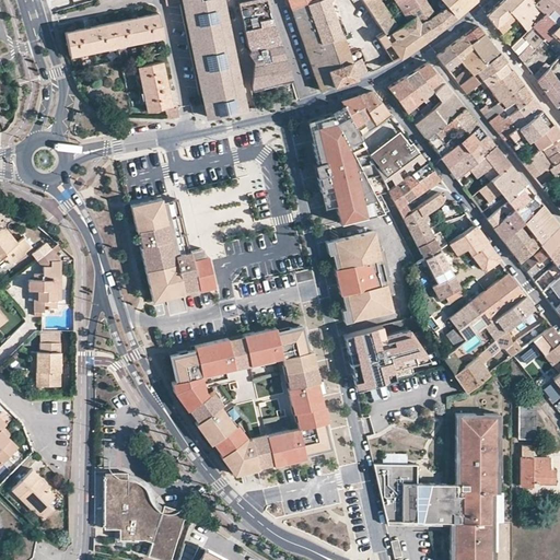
[(182,0),(207,118),(245,111),(221,0),(182,0)]
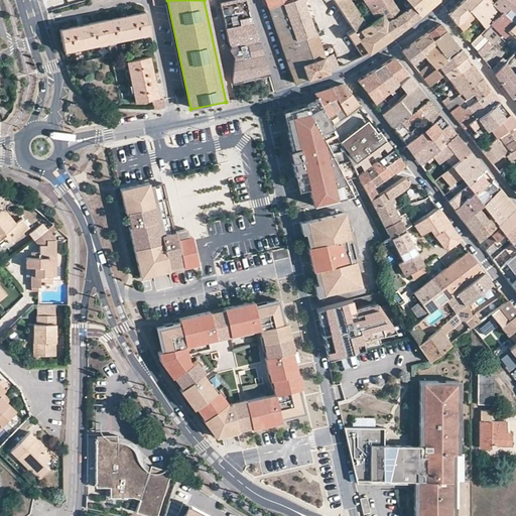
[(218,0),(226,38),(228,45),(230,45),(250,41),(246,22),(241,0),(218,0)]
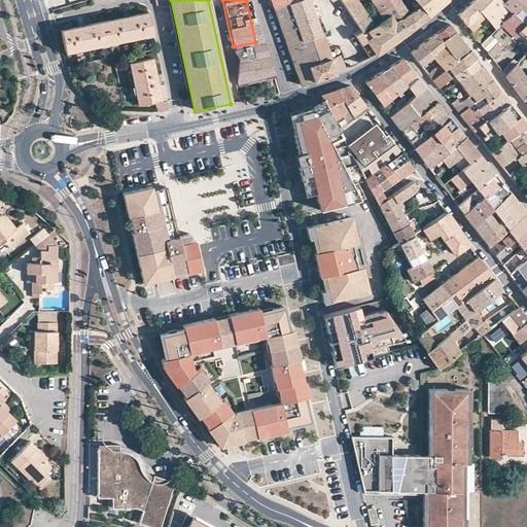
[(292,0),(286,3),(300,41),(320,33),(312,11),(308,0),(292,0)]
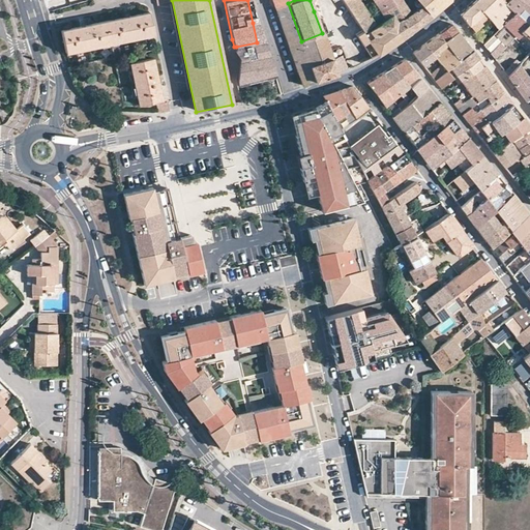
[(357,0),(342,0),(353,17),(362,30),(363,31),(374,24),(357,0)]
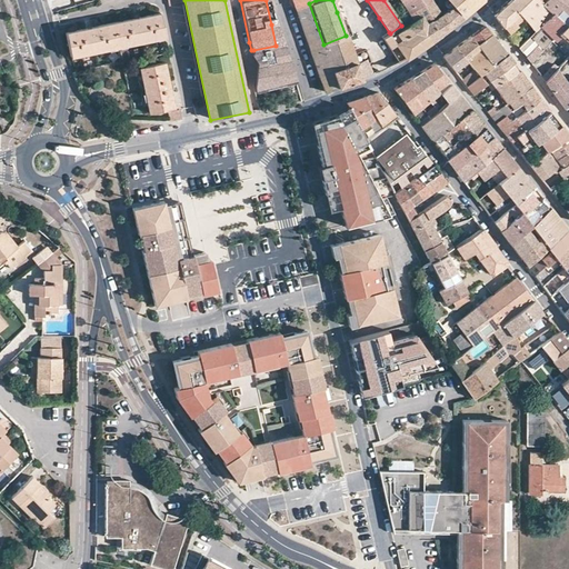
[(430,20),(427,22),(412,3),(410,0),(399,0),(415,21),(429,42),(440,35),(430,20)]
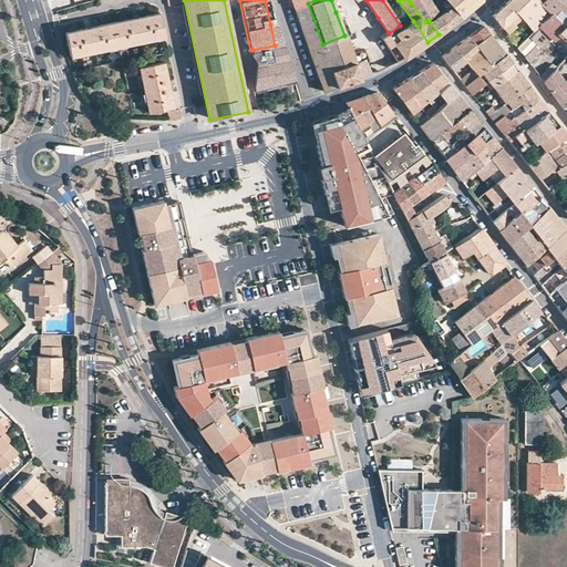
[(437,16),(428,0),(409,0),(411,3),(425,22),(429,20),(439,34),(460,19),(450,7),(437,16)]
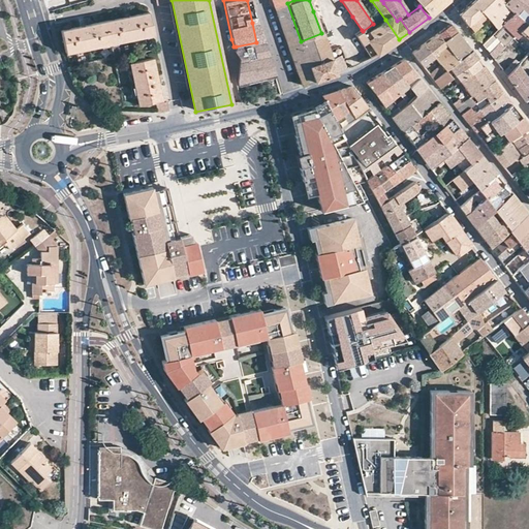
[(429,18),(448,0),(426,0),(427,0),(419,6),(429,18)]
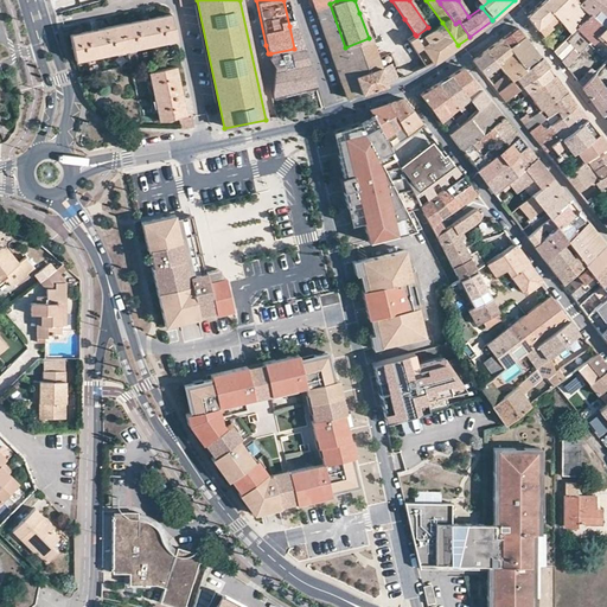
[(579,2),(575,0),(543,0),(526,17),(536,30),(544,23),(555,14),(569,33),(577,27),(588,14),(577,4),(579,2)]
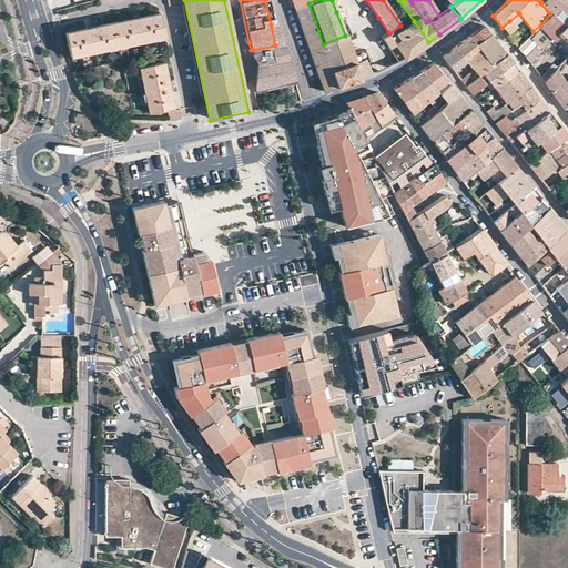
[(565,26),(567,21),(567,0),(543,0),(541,2),(540,3),(550,13),(565,26)]
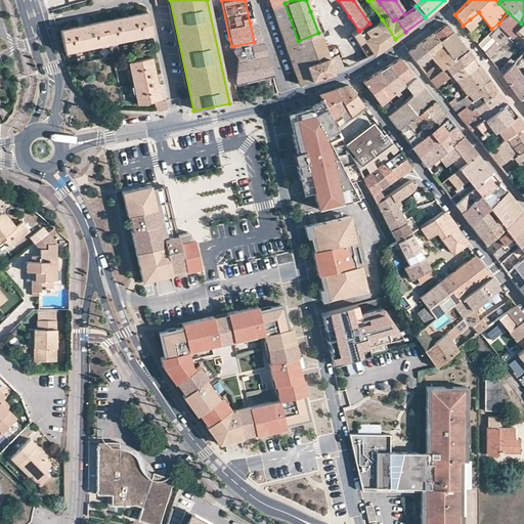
[(285,3),(272,7),(294,72),(307,67),(298,41),(285,3)]
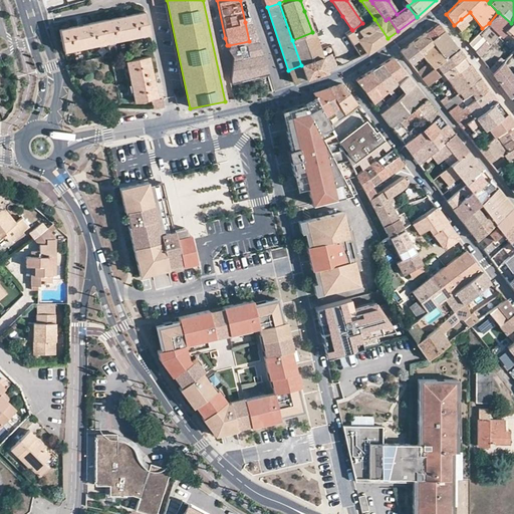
[(63,51),(149,33),(145,12),(59,29),(63,51)]
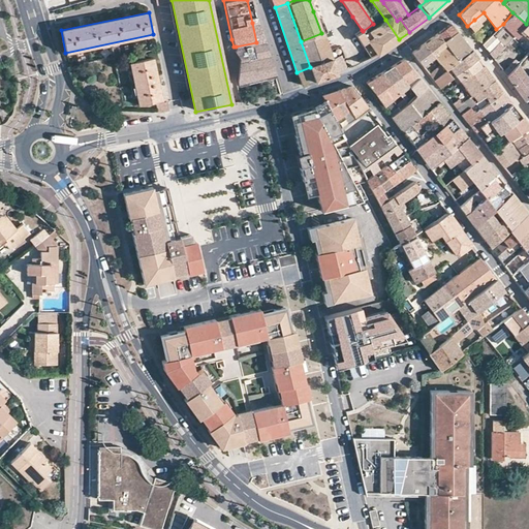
[(519,33),(526,24),(512,12),(503,24),(516,36),(519,33)]
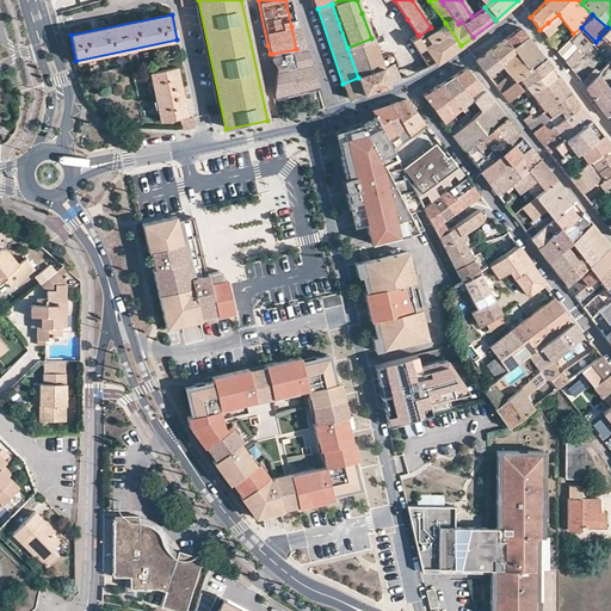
[(436,62),(439,60),(461,45),(445,23),(420,38),(436,62)]
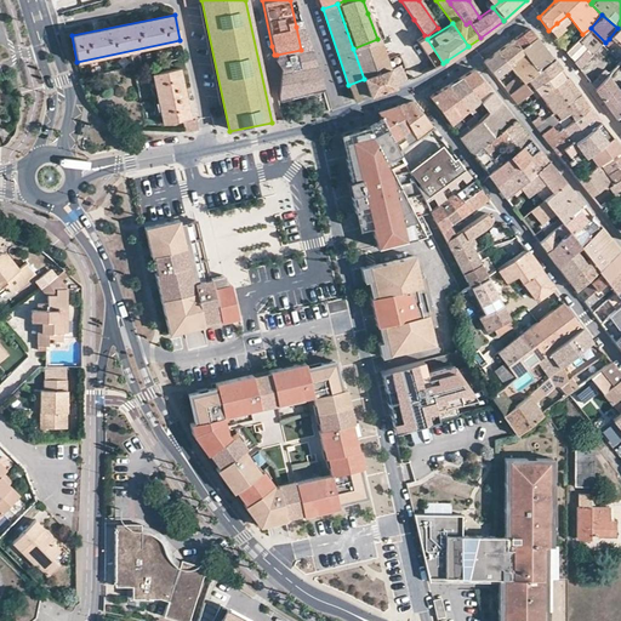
[(560,28),(557,23),(548,30),(552,35),(560,28)]
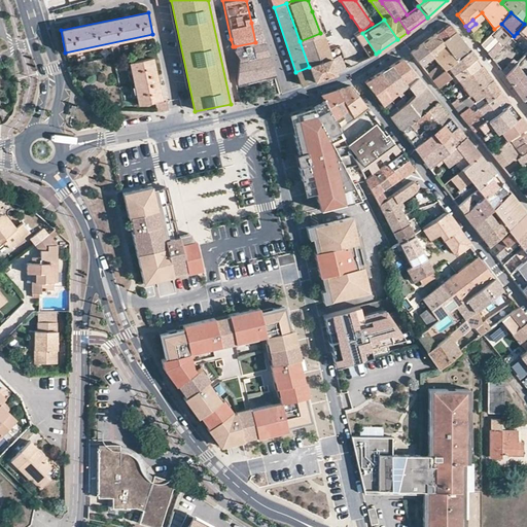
[(526,20),(524,24),(517,33),(524,39),(514,50),(521,58),(526,51),(526,20)]
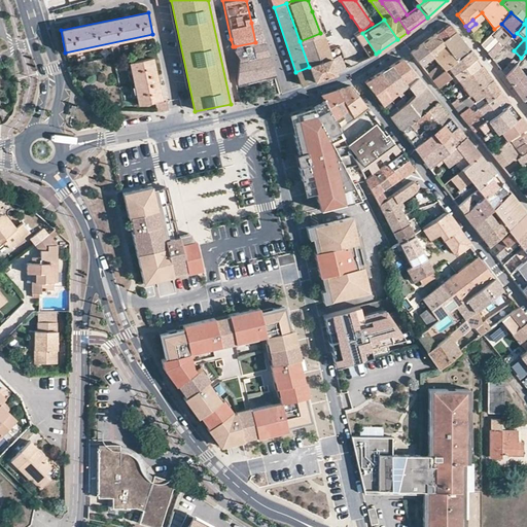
[(455,32),(449,24),(436,33),(442,40),(455,32)]
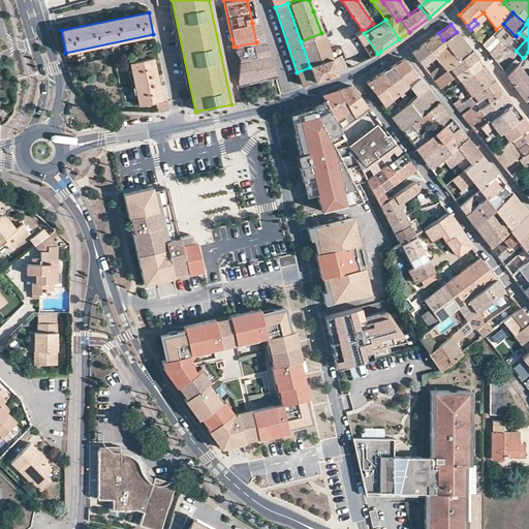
[(471,50),(457,32),(443,40),(446,44),(445,44),(458,60),(471,50)]
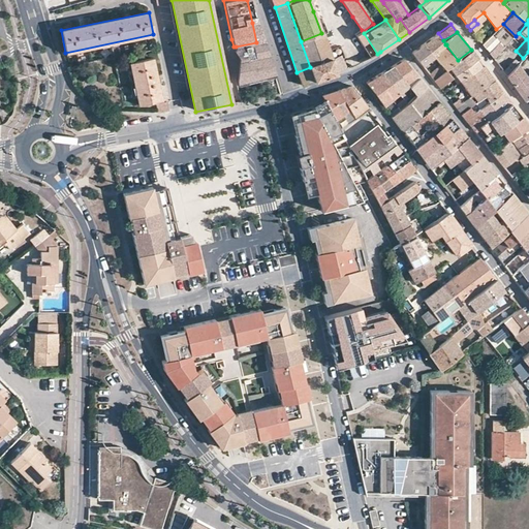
[(297,72),(302,86),(336,73),(344,69),(340,56),(331,60),(321,33),(301,41),(310,67),(297,72)]
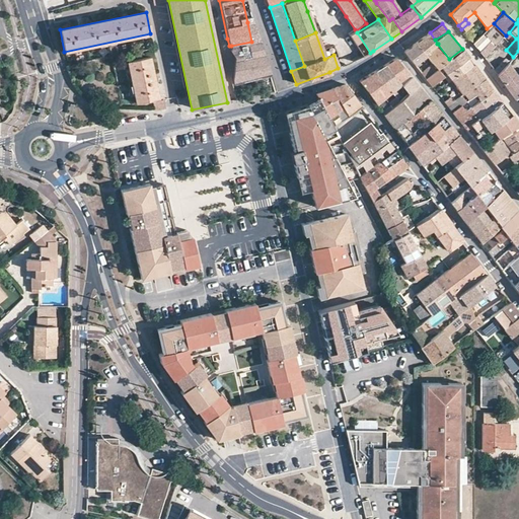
[(435,40),(430,32),(416,44),(425,54),(437,44),(438,44),(435,40)]
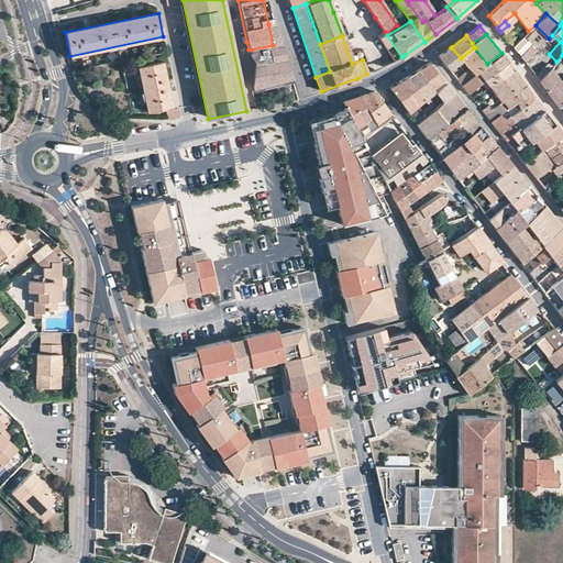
[(528,42),(523,37),(512,47),(517,53),(528,42)]
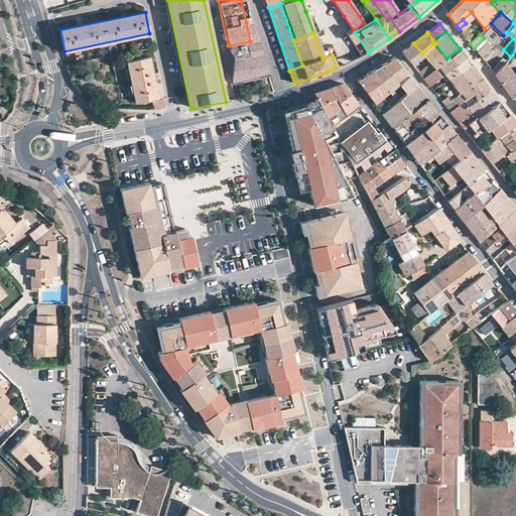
[(251,48),(250,41),(230,45),(237,51),(251,48)]
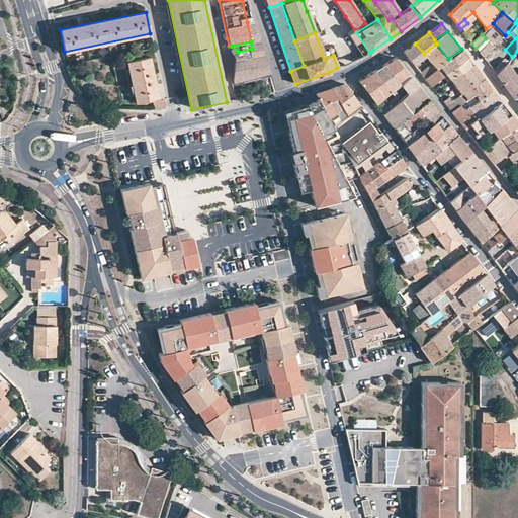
[(495,47),(490,41),(479,53),(483,58),(495,47)]
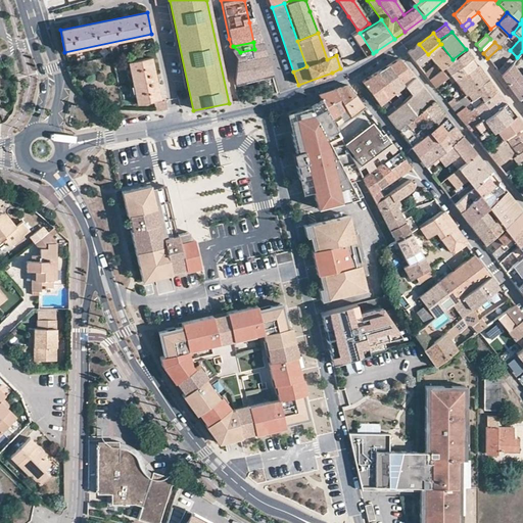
[(428,54),(419,44),(408,52),(417,64),(428,54)]
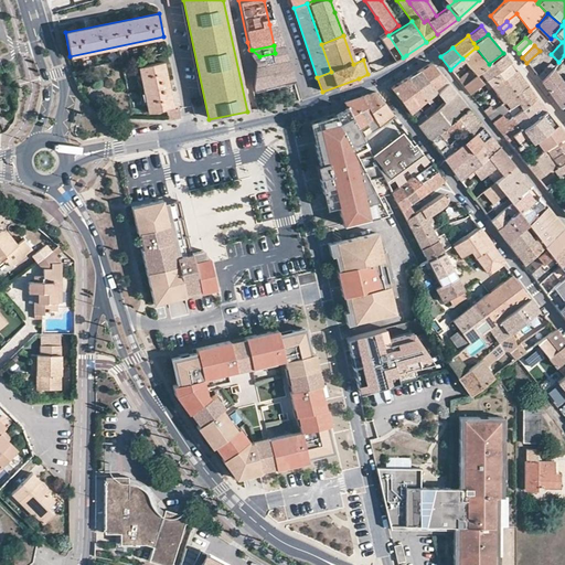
[(476,48),(462,59),(470,67),(458,78),(458,80),(464,85),(476,75),(476,74),(480,71),(489,64),(476,48)]
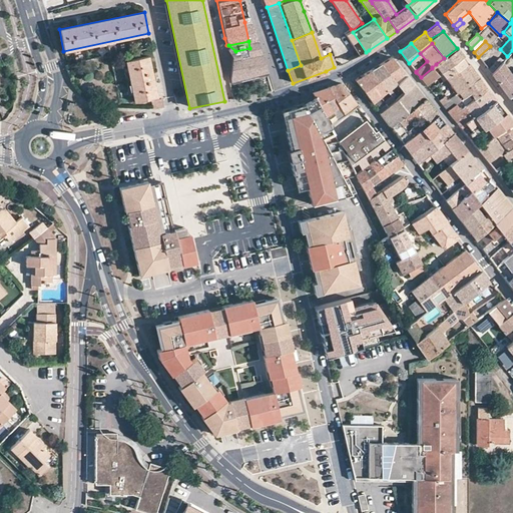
[(463,56),(457,48),(444,58),(436,64),(441,72),(463,56)]
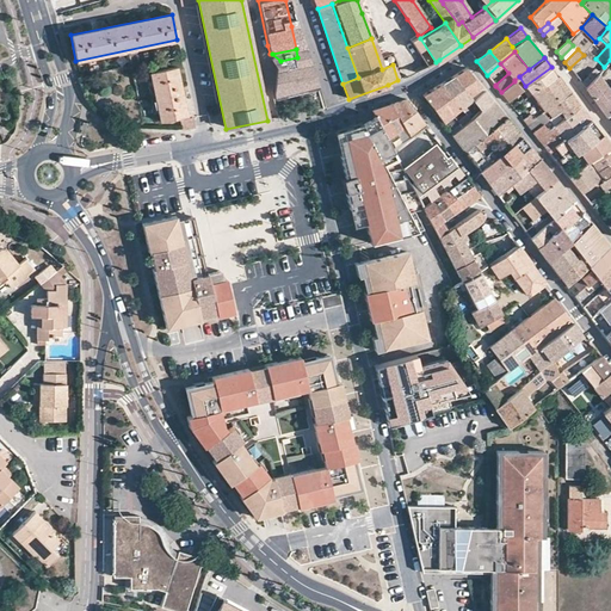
[(481,86),(467,67),(454,75),(469,96),(481,86)]
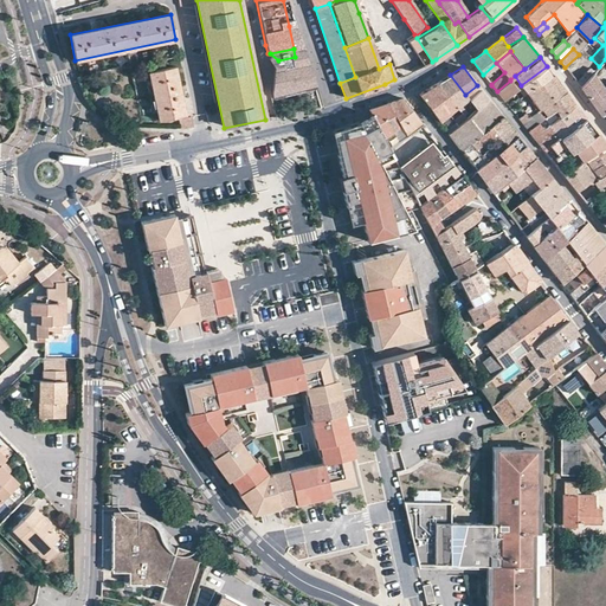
[(553,75),(547,66),(521,85),(527,94),(553,75)]
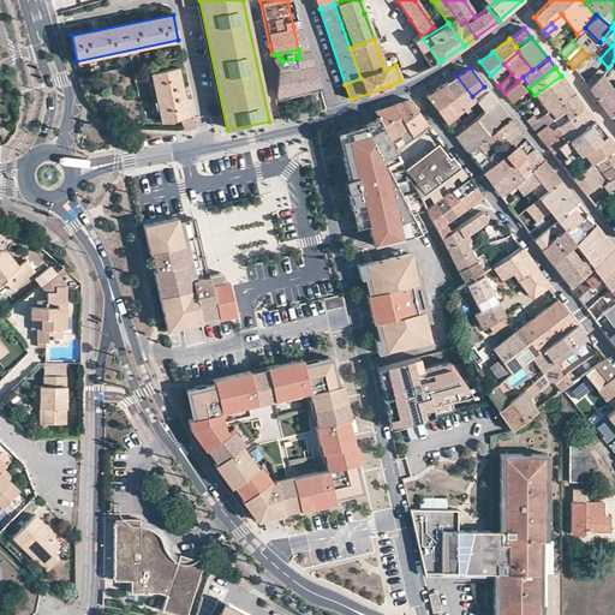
[(603,73),(598,70),(586,83),(590,88),(602,75),(603,73)]
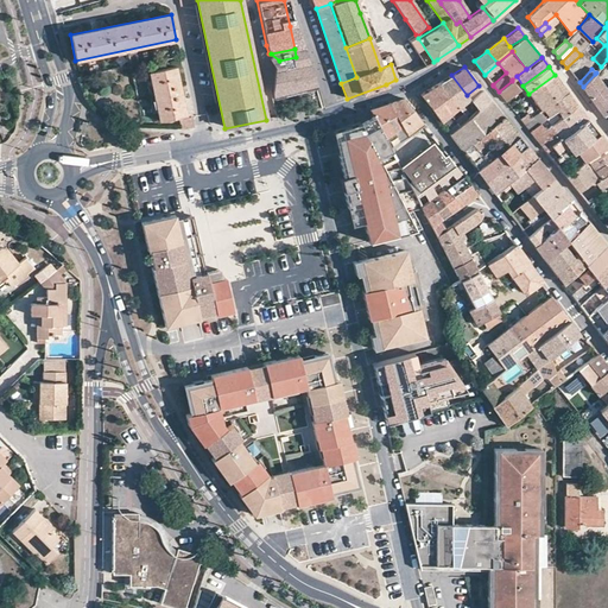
[(176,70),(150,76),(160,125),(187,120),(176,70)]
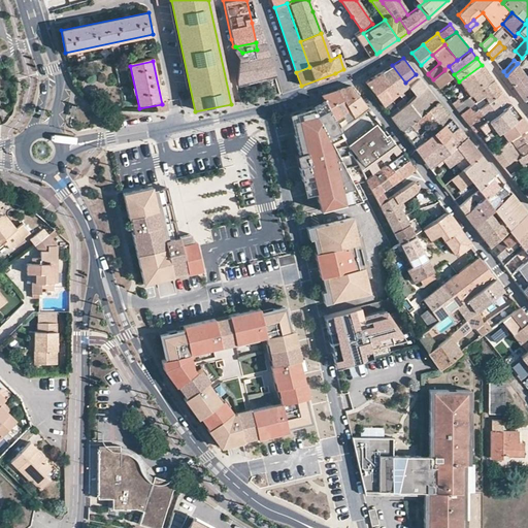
[(523,73),(517,64),(506,75),(513,85),(523,73)]
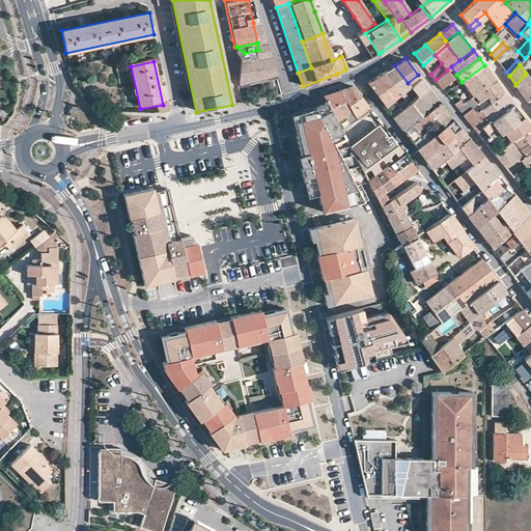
[(410,86),(408,83),(394,65),(384,73),(400,93),(410,86)]
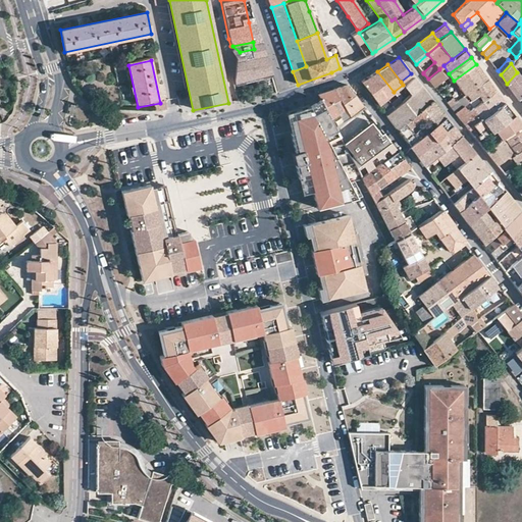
[(486,79),(476,64),(454,81),(464,95),(486,79)]
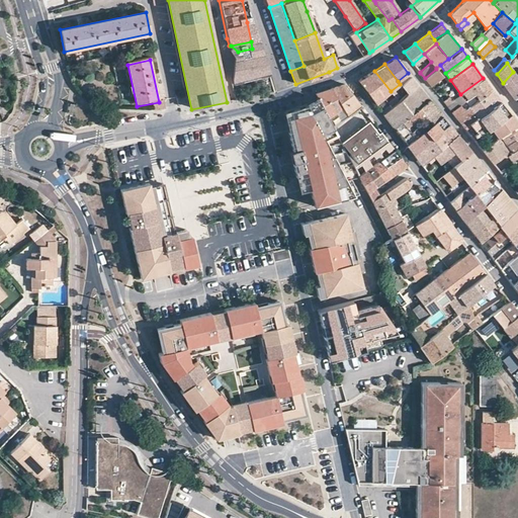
[(442,76),(436,69),(425,78),(430,85),(442,76)]
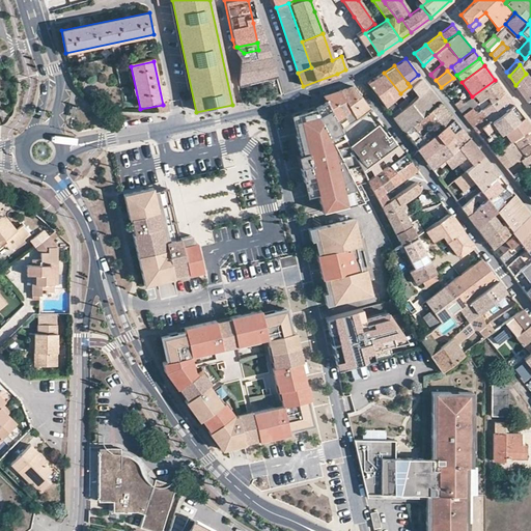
[(530,72),(527,75),(526,74),(515,85),(526,101),(530,106),(530,72)]
